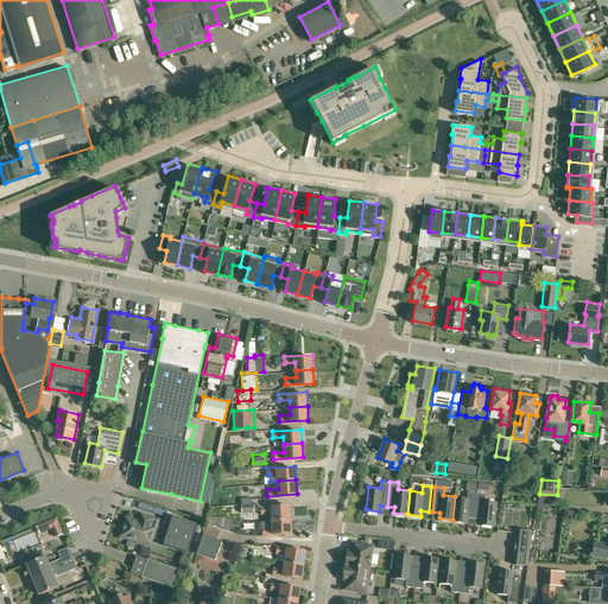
[(467,497),(455,496),(453,520),(466,521),(467,515),(474,516),(476,491),(468,490),(467,497)]
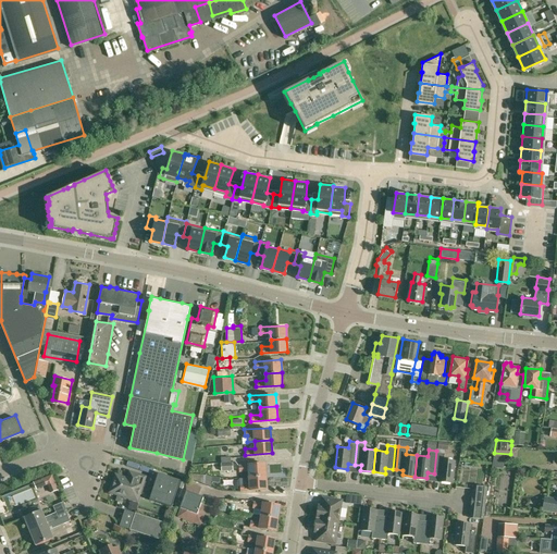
[(444,452),(436,451),(434,474),(441,474),(440,479),(453,481),(455,459),(444,457),(444,452)]
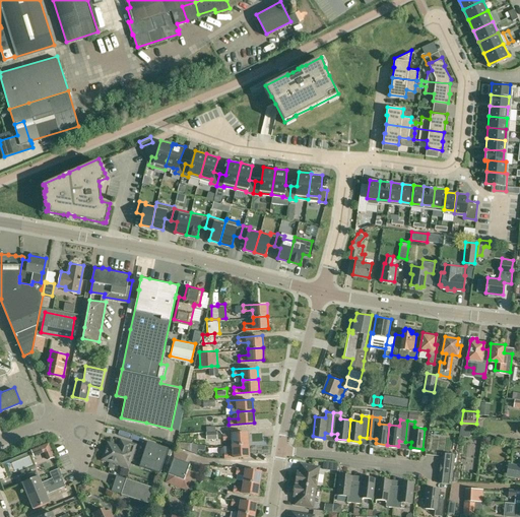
[(233,444),(248,443),(248,431),(222,433),(223,438),(233,438),(233,444)]
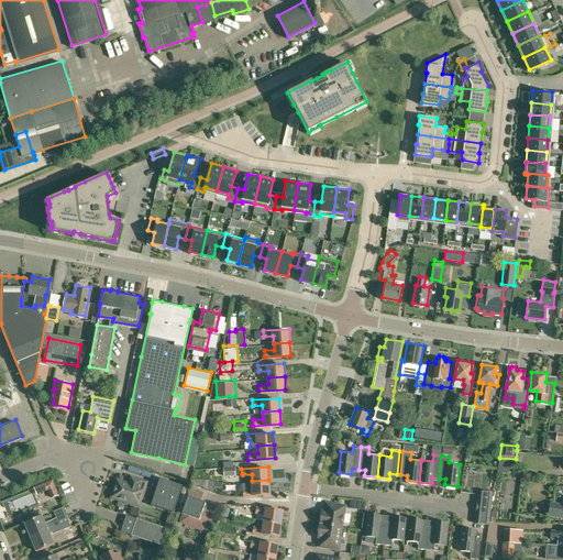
[(92,469),(90,475),(106,482),(108,475),(92,469)]
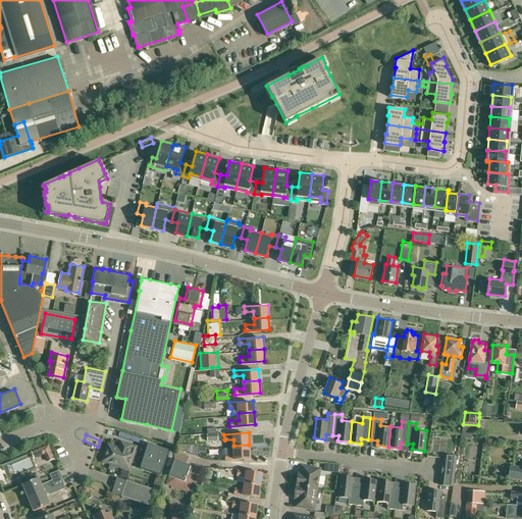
[(103,459),(122,465),(128,467),(132,459),(133,461),(138,463),(140,462),(142,463),(146,453),(135,449),(137,445),(121,439),(119,446),(108,443),(103,459)]
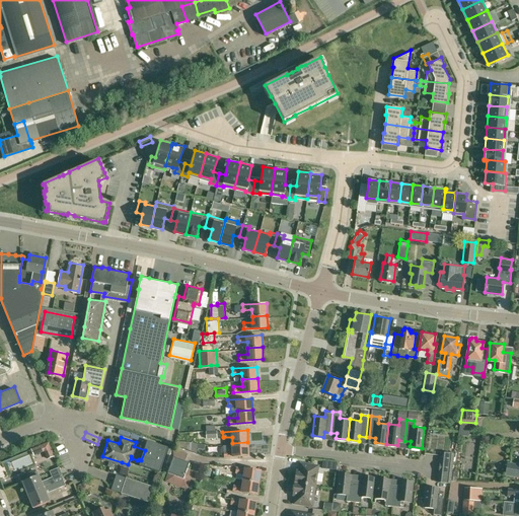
[(159,469),(167,446),(148,440),(145,450),(141,460),(140,463),(159,469)]
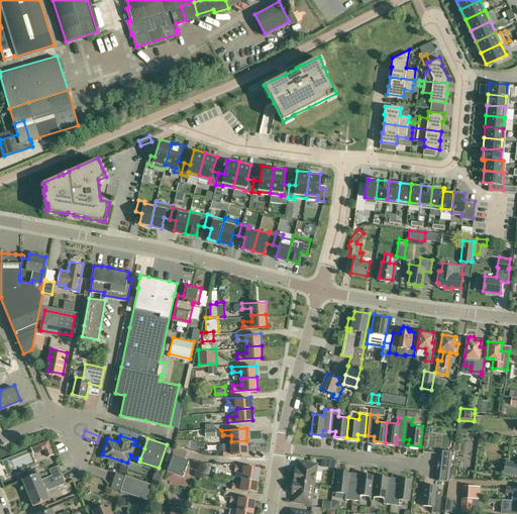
[(246,440),(231,441),(232,447),(223,448),(223,454),(247,452),(246,440)]
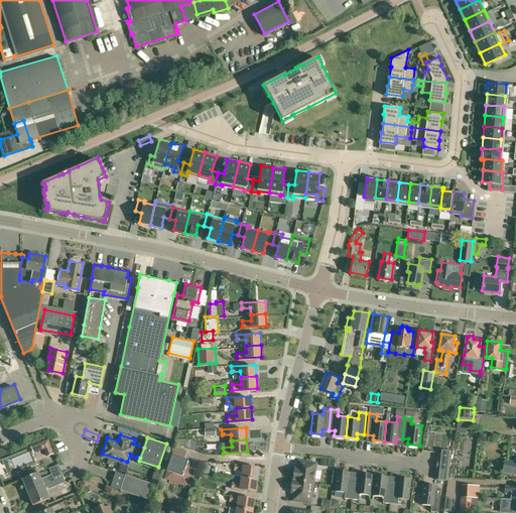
[(53,451),(49,440),(43,443),(47,454),(53,451)]
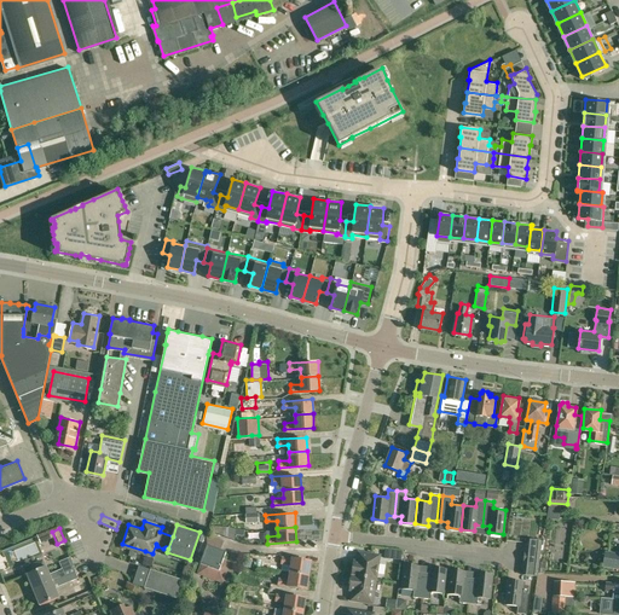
[(221,539),(207,533),(201,549),(204,550),(197,569),(223,579),(229,564),(221,562),(226,550),(220,547),(224,537),(223,537),(221,539)]
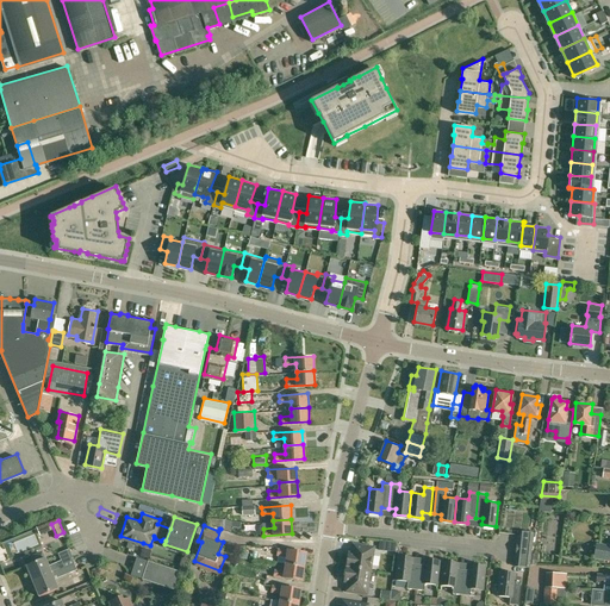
[(516,550),(531,553),(534,531),(518,529),(517,542),(516,550)]
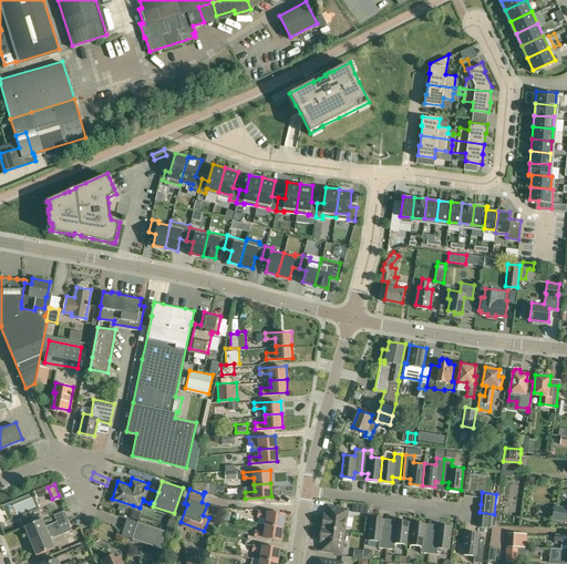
[(354,502),(353,509),(368,511),(369,504),(354,502)]
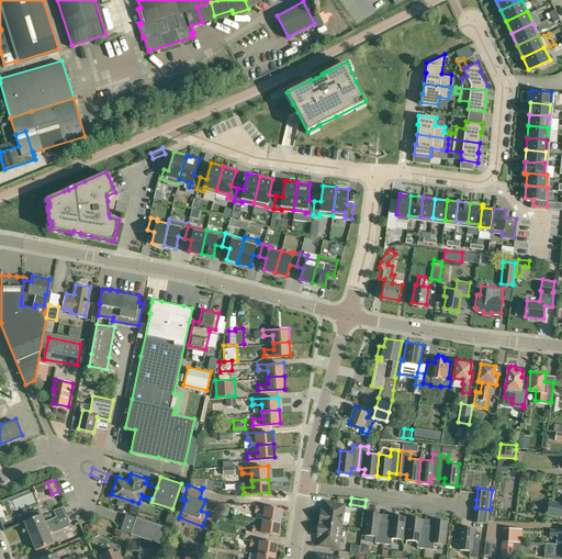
[(561,500),(550,499),(548,512),(561,514),(561,500)]
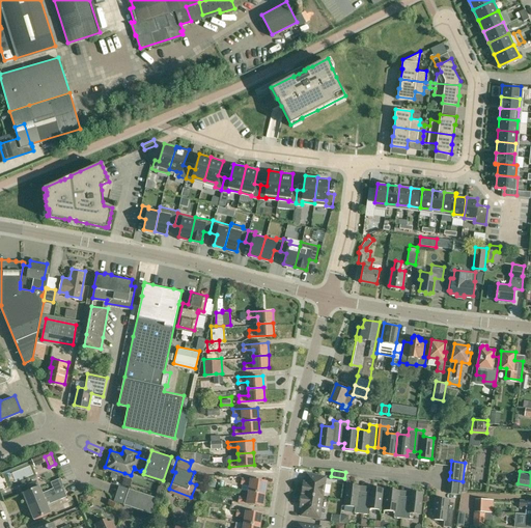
[(304,479),(302,492),(323,495),(325,481),(322,481),(323,474),(307,472),(306,480),(304,479)]
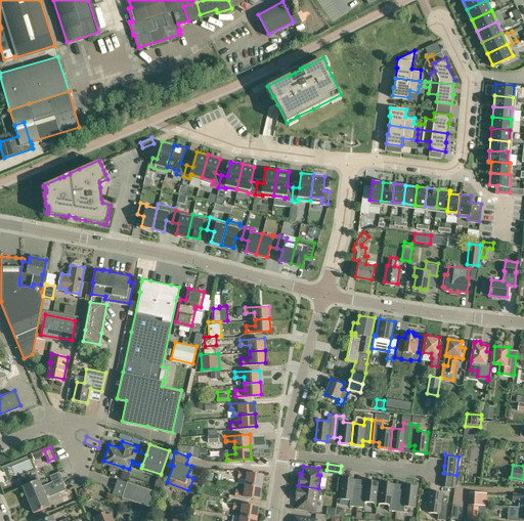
[(55,486),(64,482),(62,477),(59,470),(51,474),(52,478),(53,479),(42,484),(39,478),(38,478),(36,473),(28,476),(30,481),(23,484),(28,497),(44,490),(44,491),(55,486)]
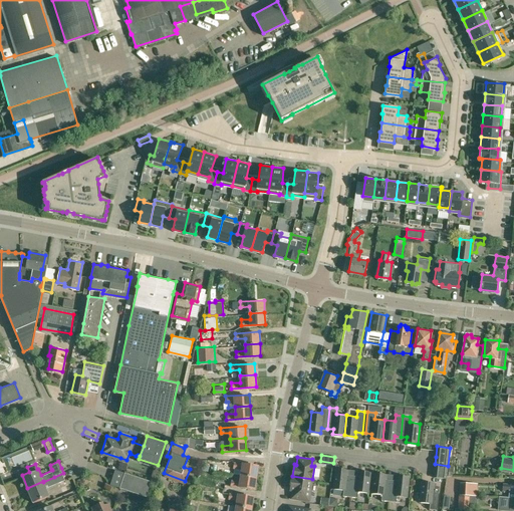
[(241,474),(256,476),(258,464),(234,461),(233,467),(242,468),(241,474)]
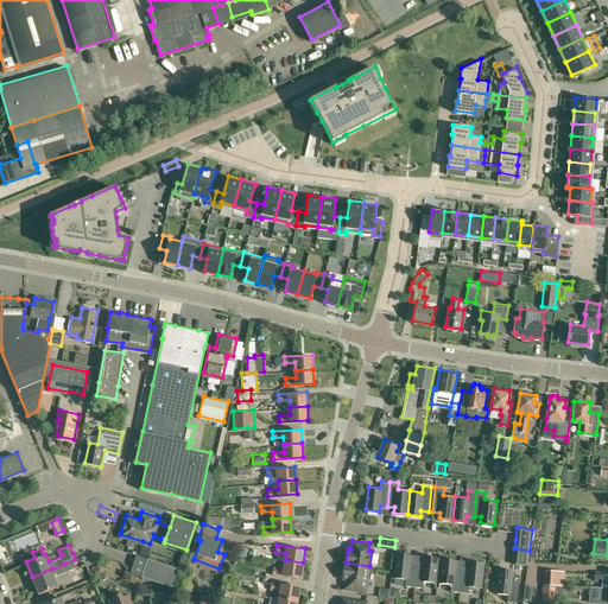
[(530,551),(514,548),(513,561),(529,564),(530,551)]
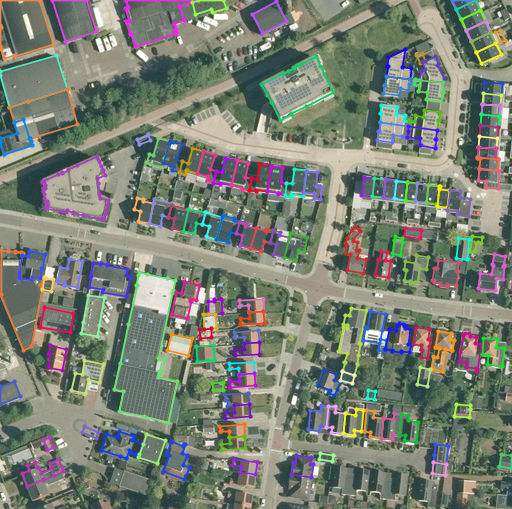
[(349,493),(351,472),(345,471),(346,466),(334,465),(332,485),(342,486),(341,492),(349,493)]
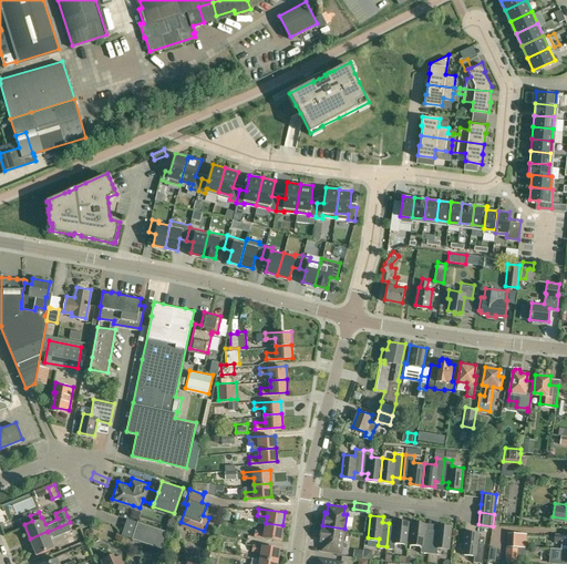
[(395,524),(389,523),(387,546),(394,547),(395,541),(406,542),(409,520),(397,519),(395,524)]
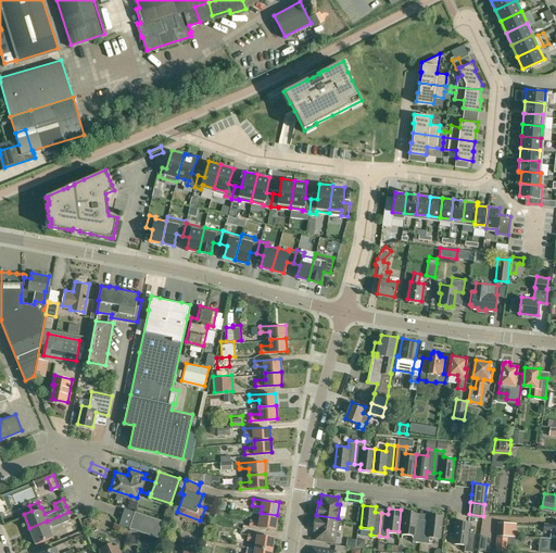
[(140,529),(159,536),(164,519),(146,513),(135,510),(129,526),(140,529)]
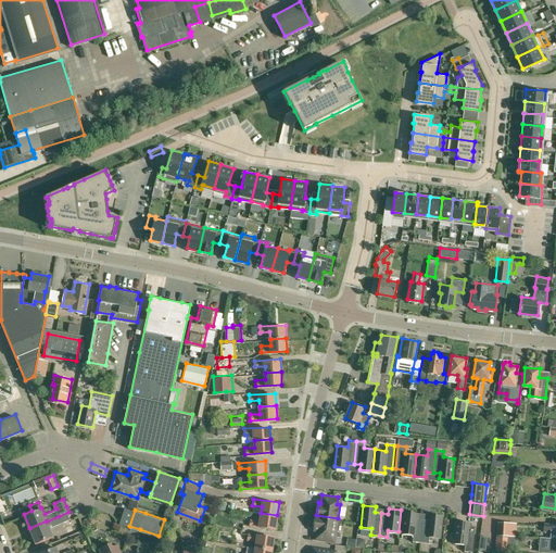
[(420,540),(422,517),(416,516),(417,512),(404,510),(402,531),(413,532),(413,539),(420,540)]
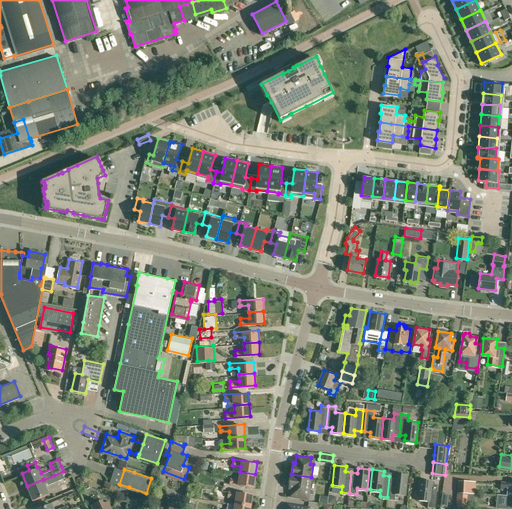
[(65,476),(63,471),(54,475),(56,480),(65,476)]
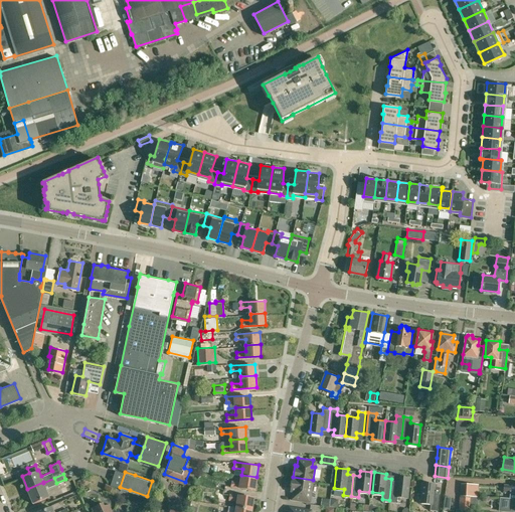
[(256,477),(241,475),(240,481),(231,479),(231,485),(254,489),(256,477)]
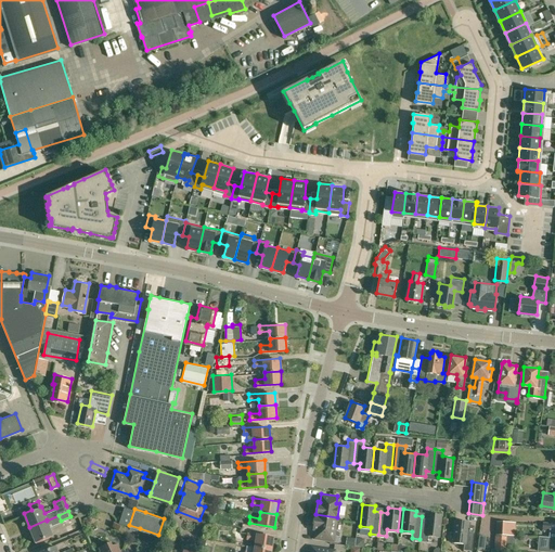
[(428,517),(422,516),(420,539),(427,540),(428,534),(439,535),(442,513),(429,512),(428,517)]
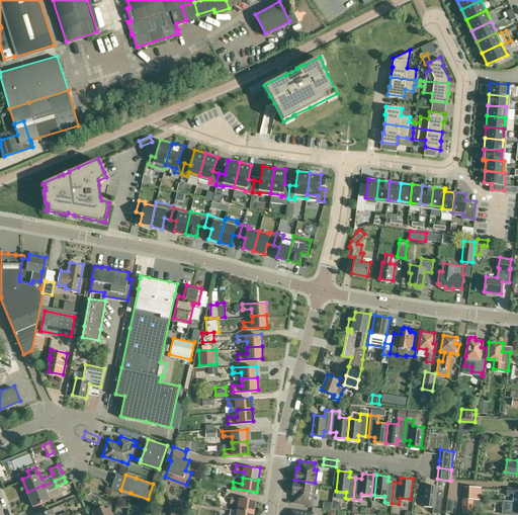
[(315,483),(294,480),(292,492),(295,493),(293,500),(309,503),(310,496),(313,497),(315,483)]
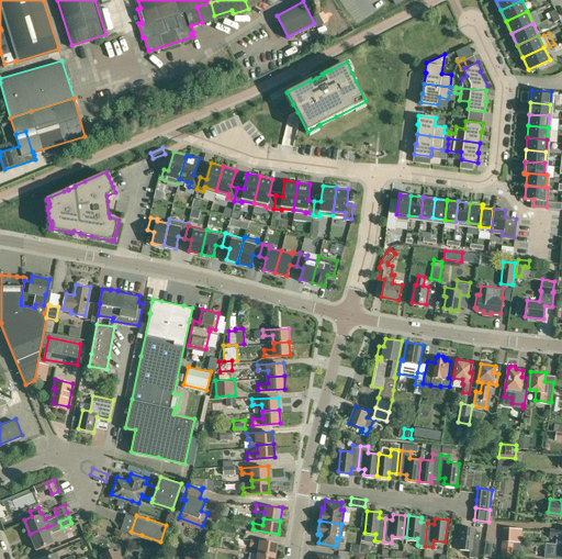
[(459,547),(470,548),(469,555),(478,556),(480,533),(473,532),(474,527),(461,525),(459,547)]
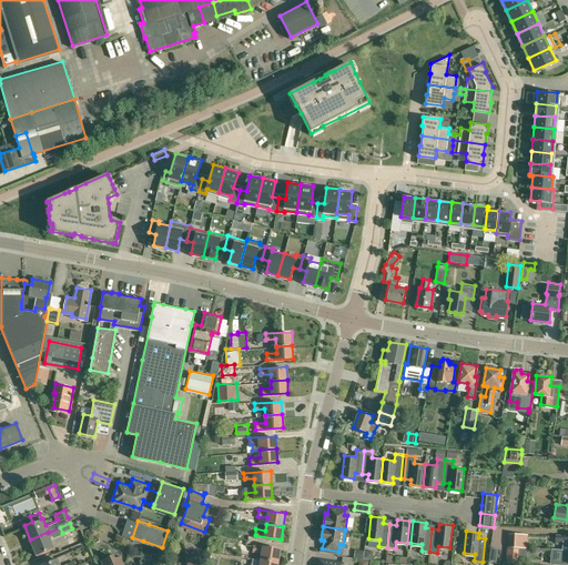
[(48,532),(30,540),(37,554),(54,547),(48,533),(48,532)]
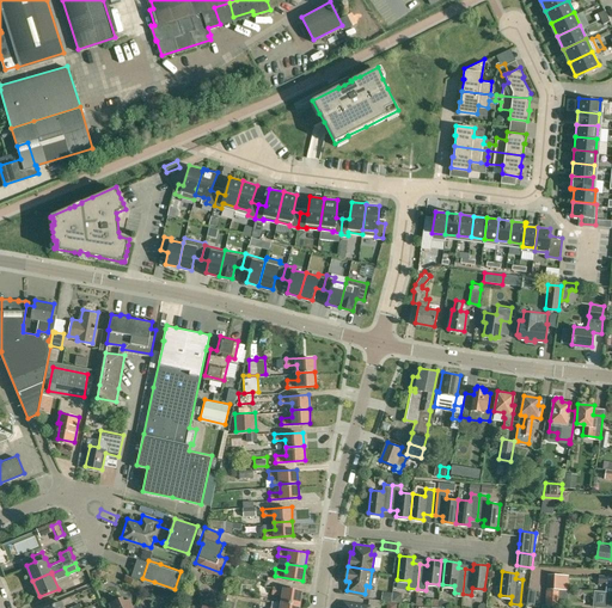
[(281,601),(299,603),(301,589),(274,585),(273,591),(282,594),(281,601)]
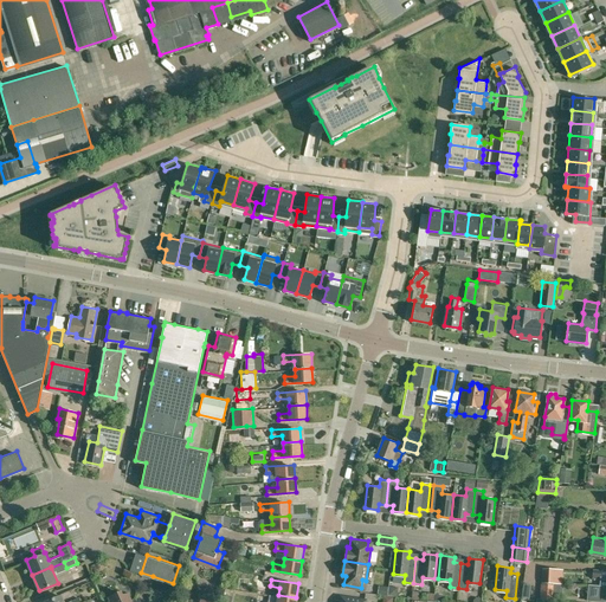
[(558,594),(558,581),(545,581),(545,594),(558,594)]
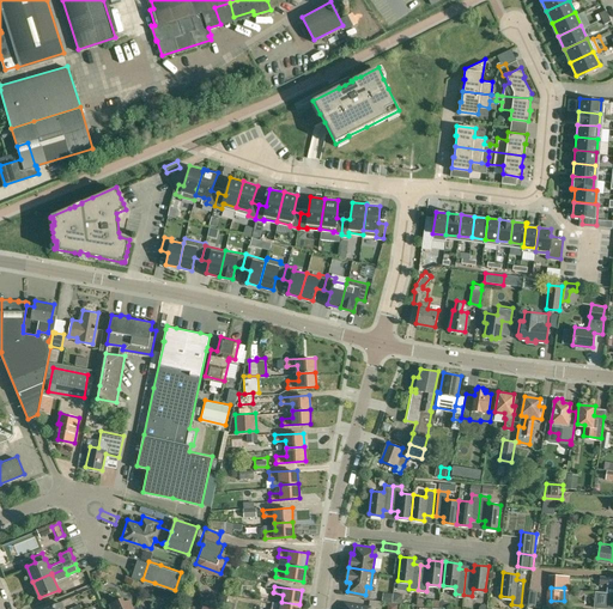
[(123,602),(123,601),(122,597),(110,603),(113,608),(133,608),(129,600),(123,602)]
